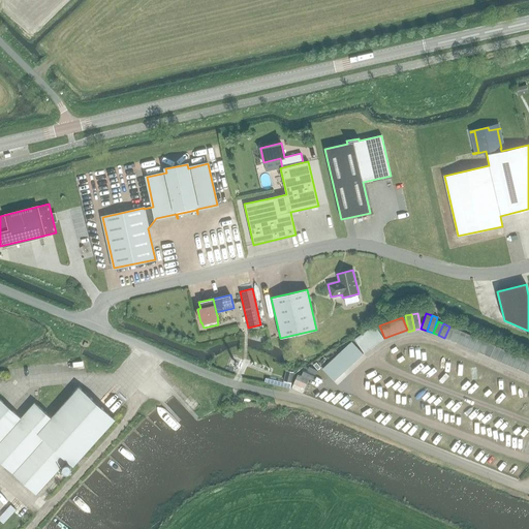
[(383,339),(374,325),(353,339),(363,353),(383,339)]
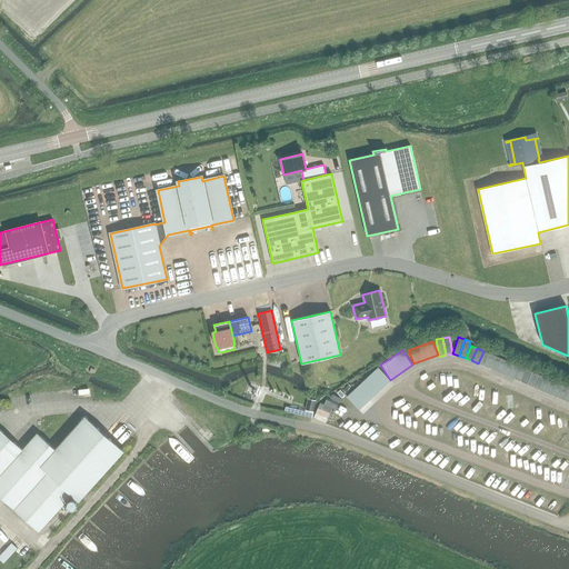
[(483,366),(489,353),(483,351),(478,363),(483,366)]
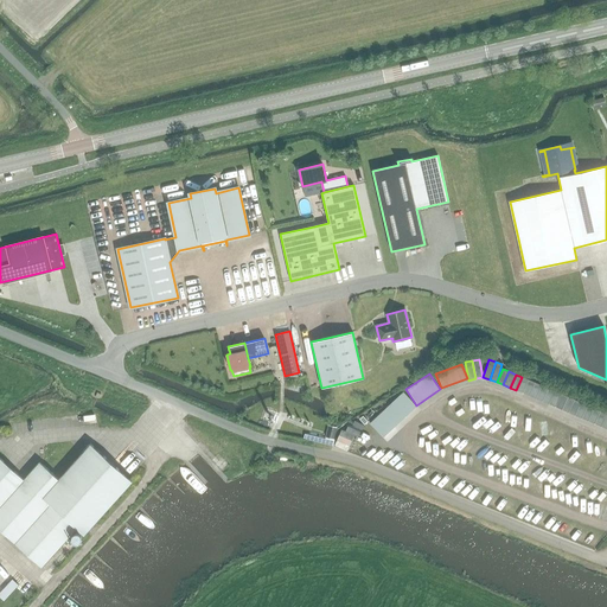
[(523,393),(529,379),(522,377),(516,390),(523,393)]
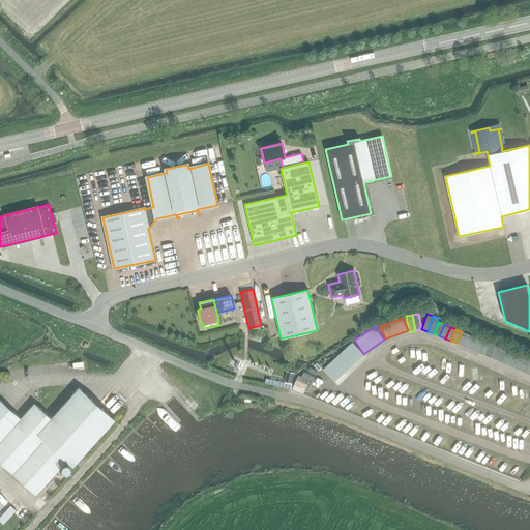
[(462,346),(467,334),(462,331),(457,343),(462,346)]
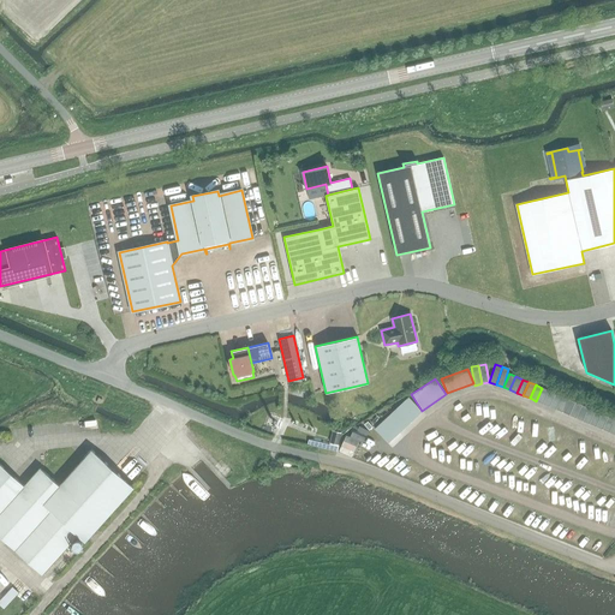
[(543,404),(548,390),(542,388),(536,401),(543,404)]
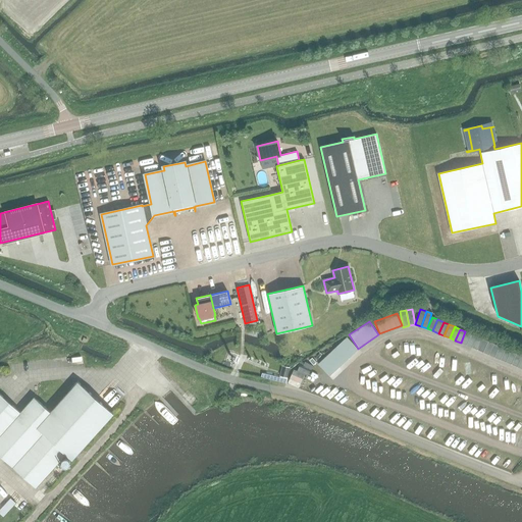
[(471,334),(465,331),(461,343),(466,346),(471,334)]
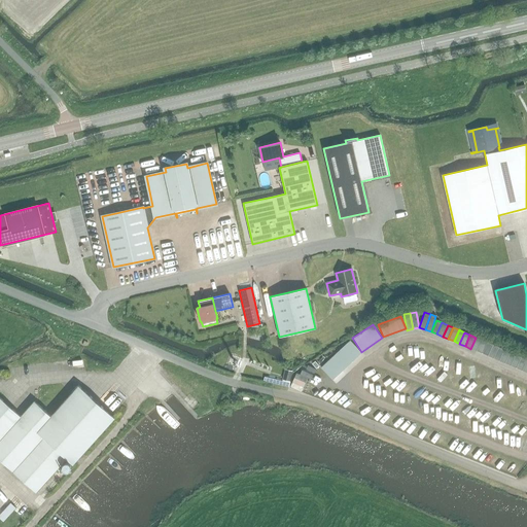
[(476,338),(470,349),(477,351),(482,340),(476,338)]
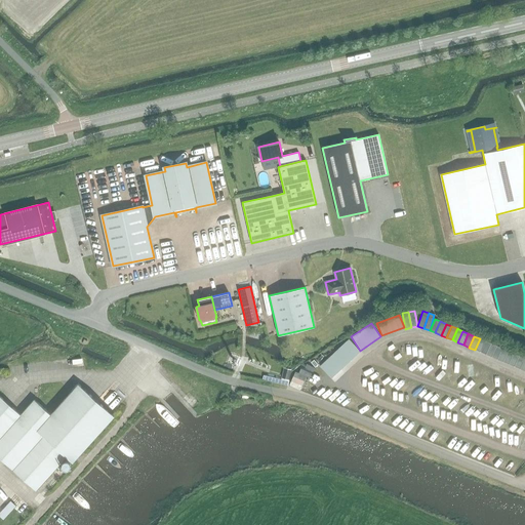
[(480,352),(485,340),(480,338),(475,350),(480,352)]
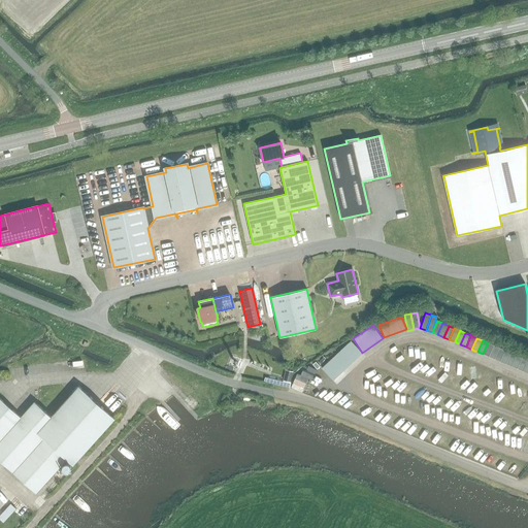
[(351,341),(322,368),(333,381),(362,354),(351,341)]
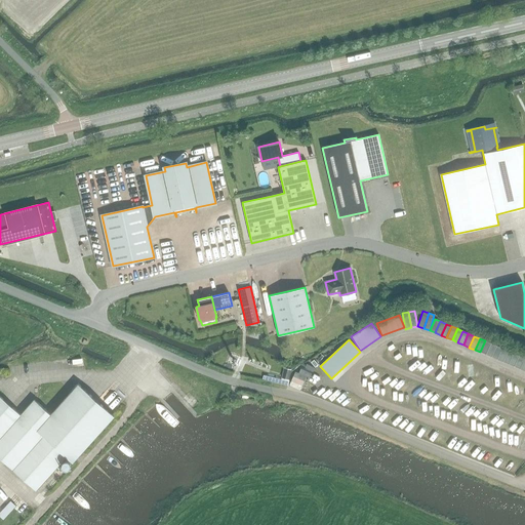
[(485,340),(480,352),(486,355),(491,344),(485,340)]
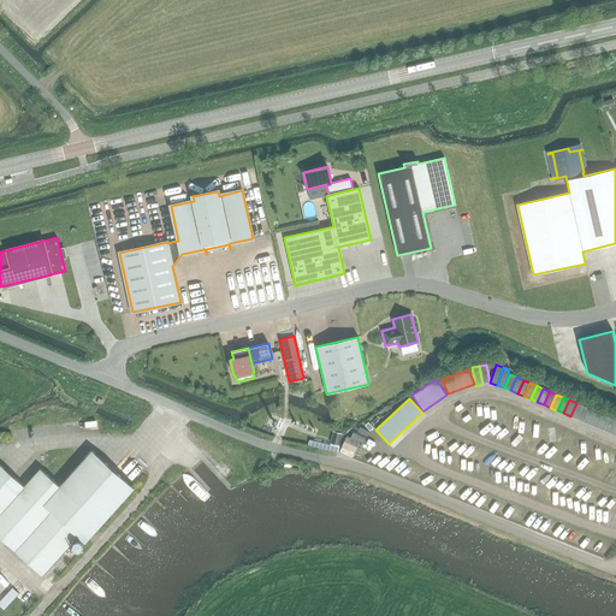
[(576,419),(582,406),(576,403),(570,416),(576,419)]
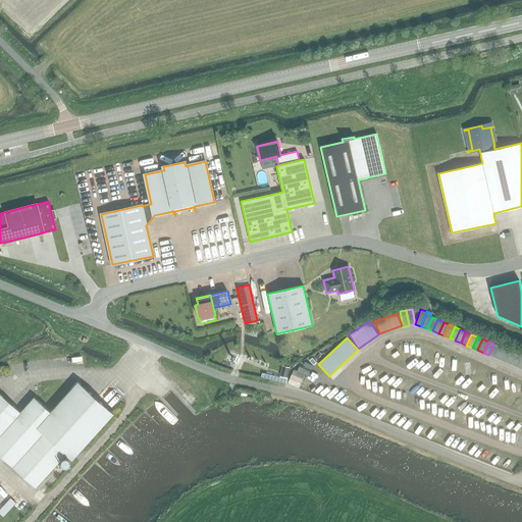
[(493,344),(488,355),(494,358),(500,347),(493,344)]
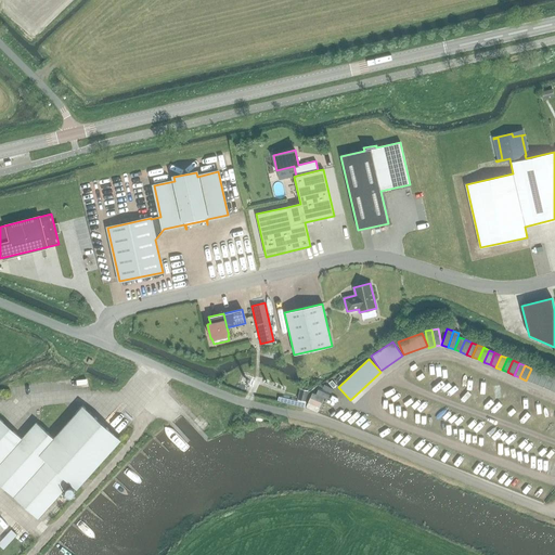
[(526,381),(531,383),(537,371),(531,369),(526,381)]
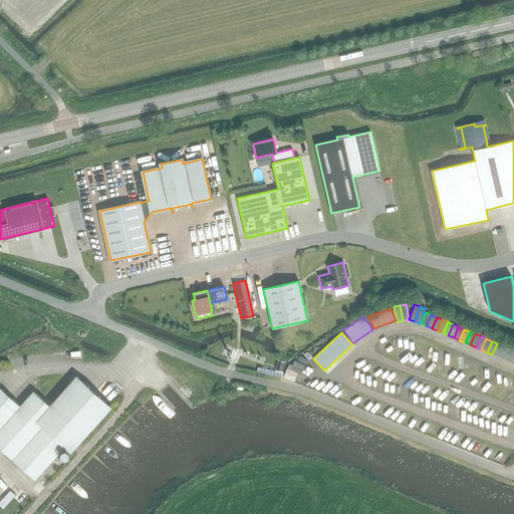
[(503,346),(497,343),(492,354),(498,356),(503,346)]
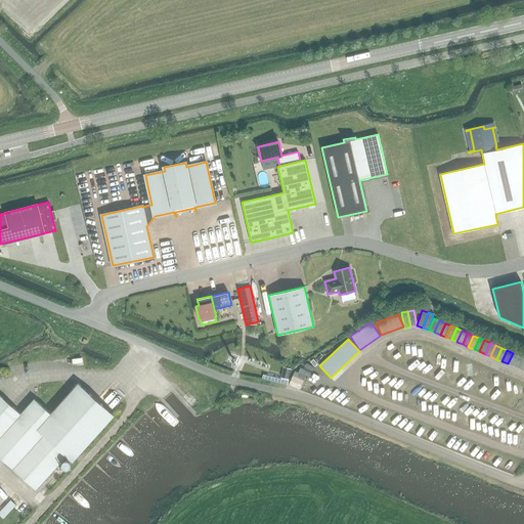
[(513,366),(518,355),(513,353),(508,363),(513,366)]
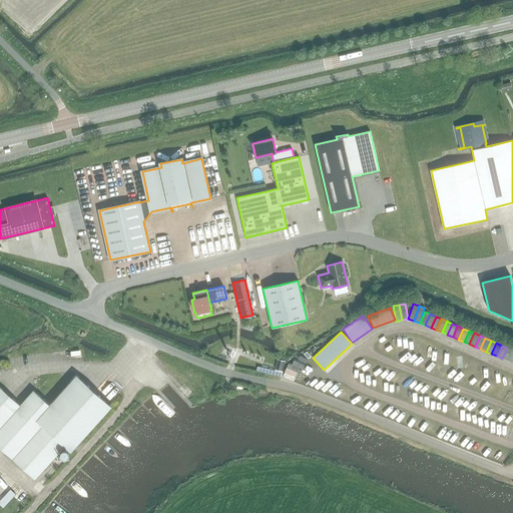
[(502,359),(508,361),(512,350),(507,348),(502,359)]
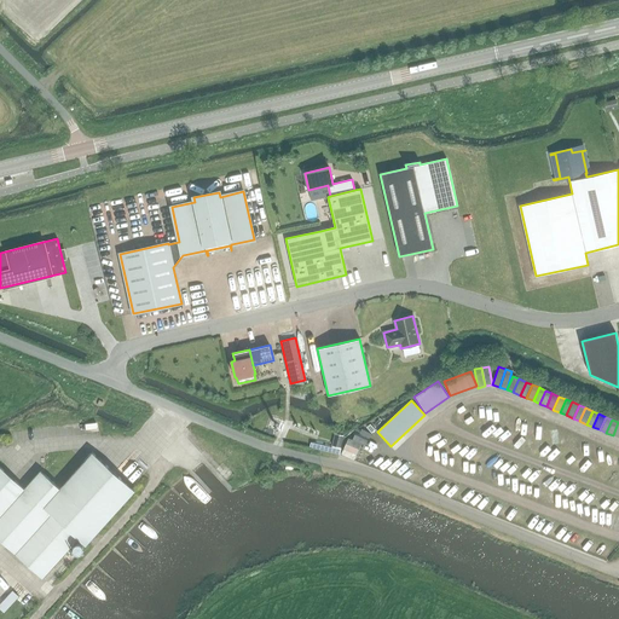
[(341,449),(342,440),(334,438),(331,446),(341,449)]
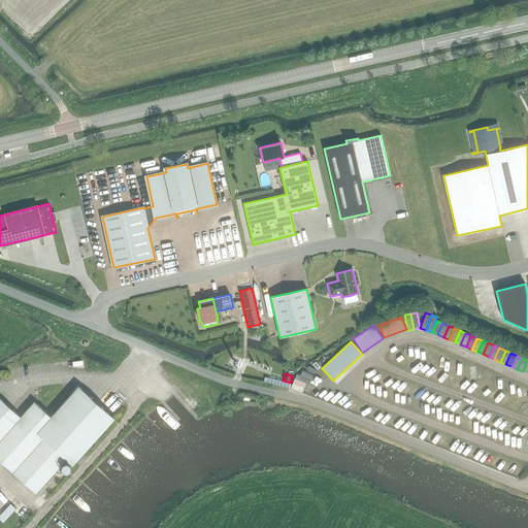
[(73,465),(114,419),(78,386),(52,417),(34,402),(21,417),(0,398),(0,460),(36,493),(66,459),(73,465)]
